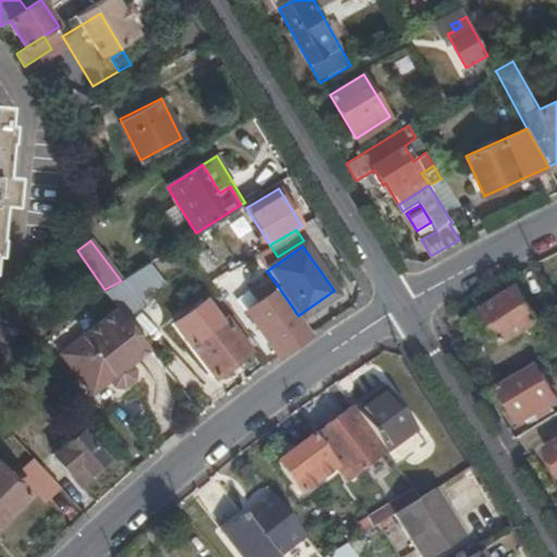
[(51,287),(41,277),(27,289),(37,300),(51,287)]
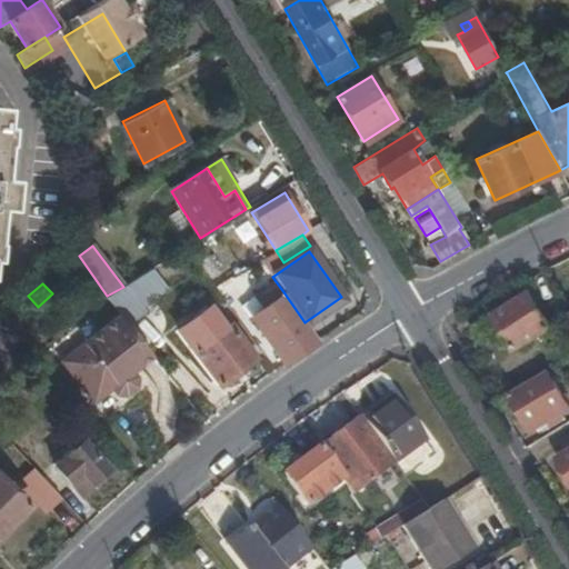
[(107,296),(107,297),(120,315),(123,319),(141,305),(125,285),(123,287),(107,296)]
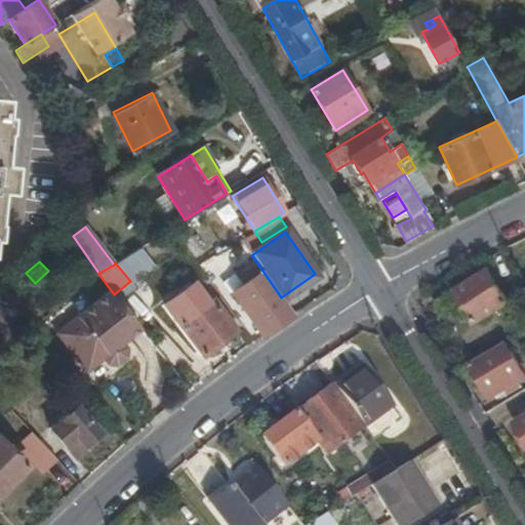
[(263,335),(293,314),(281,297),(263,271),(233,292),(245,310),(244,311),(263,335)]
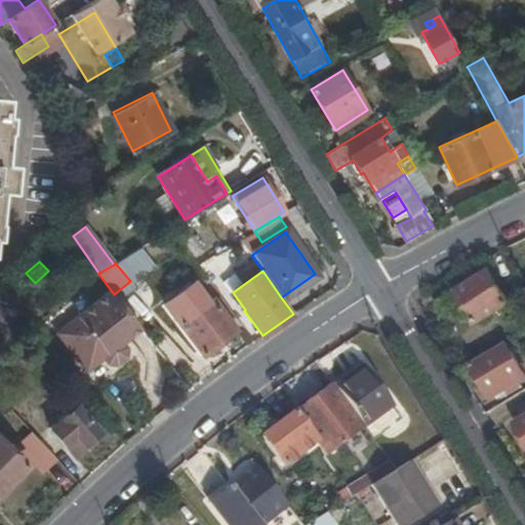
[(458,292),(478,322),(511,303),(491,271),(458,292)]
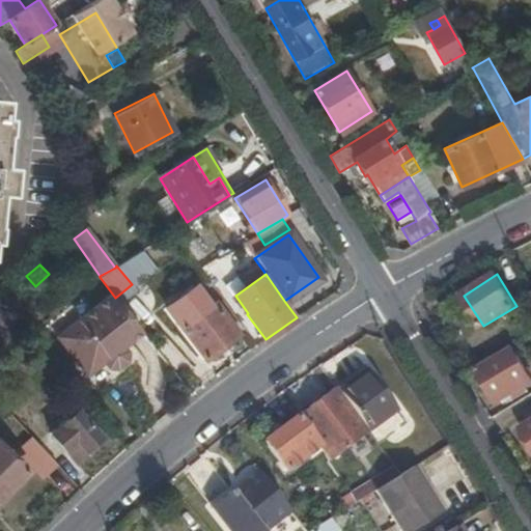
[(115,298),(112,294),(57,336),(87,374),(104,362),(109,368),(118,368),(128,362),(129,353),(123,346),(142,331),(115,298)]
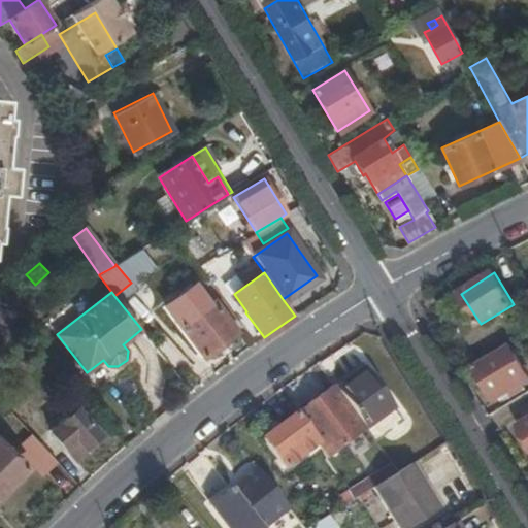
[(236,332),(212,301),(180,326),(203,356),(236,332)]
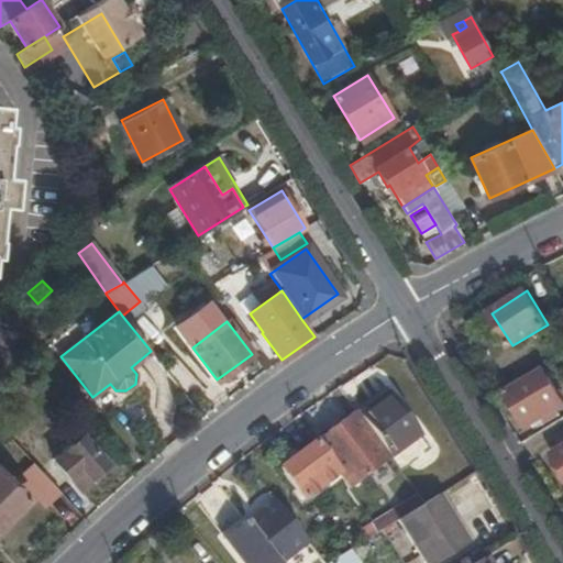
[(562,399),(544,367),(507,389),(529,427),(545,418),(548,422),(561,415),(559,409),(562,406),(562,399)]
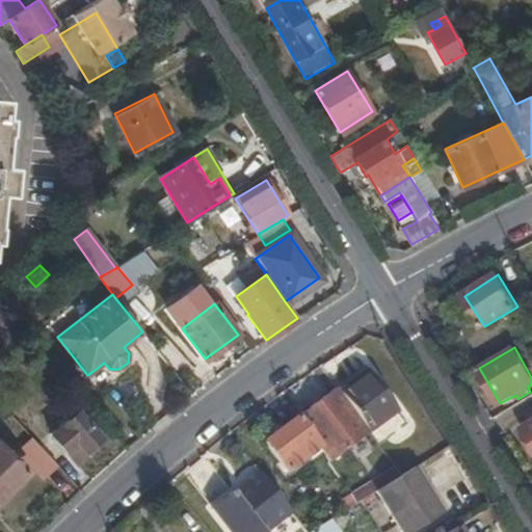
[(367,430),(371,435),(399,414),(368,371),(339,392),(367,430)]
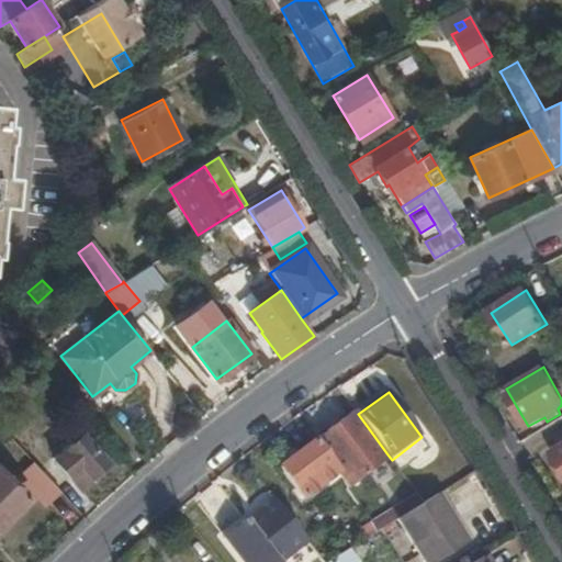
[(356,412),(314,441),(346,485),(388,454),(358,414),(356,412)]
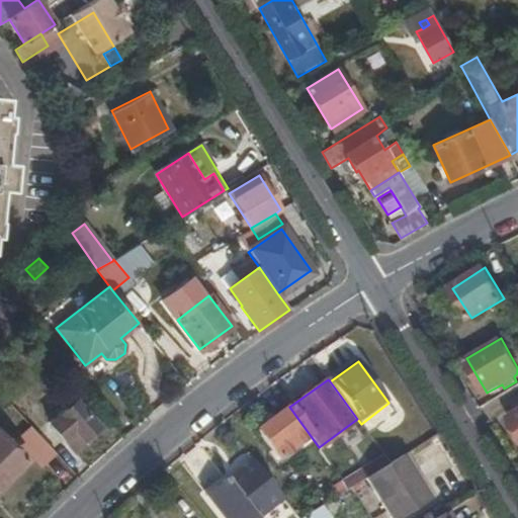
[(97,426),(74,400),(49,422),(72,448),(97,426)]
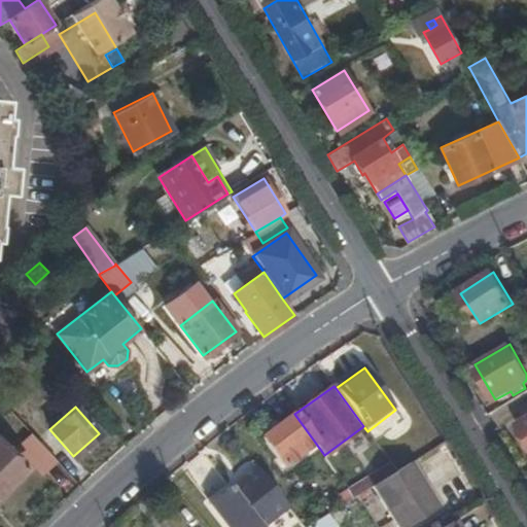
[(315,442),(294,415),(265,436),(284,464),(315,442)]
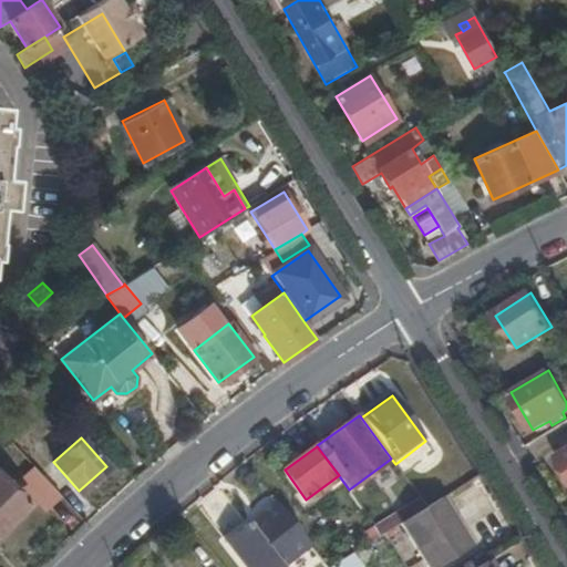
[(566,450),(557,456),(566,471),(566,450)]
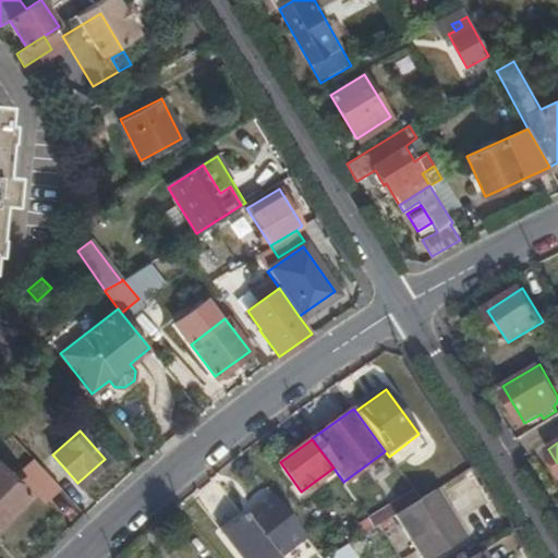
[(35,458),(17,471),(41,502),(59,489),(35,458)]
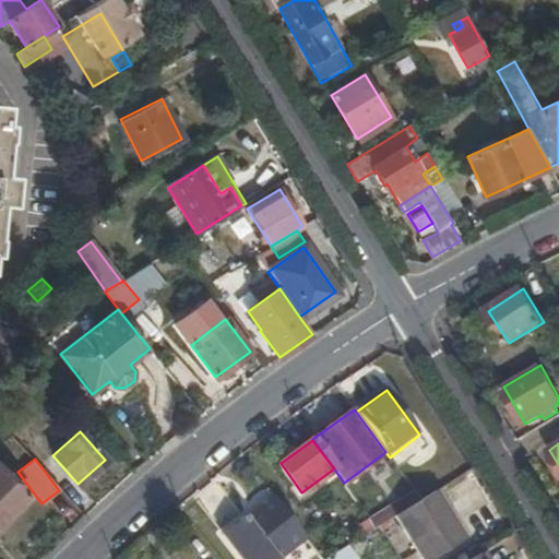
[(0,523),(26,497),(0,470),(0,523)]
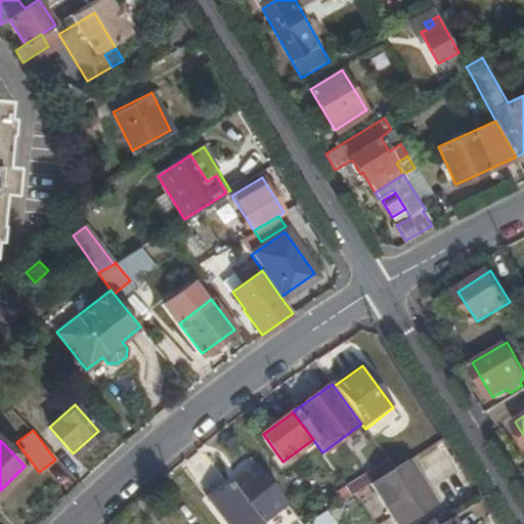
[(390,462),(374,473),(379,481),(395,470),(390,462)]
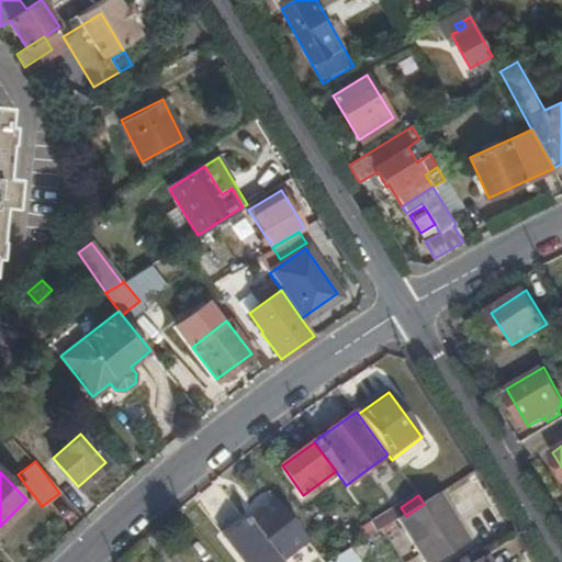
[(438,561),(469,543),(439,496),(424,504),(406,516),(397,521),(424,561),(438,561)]
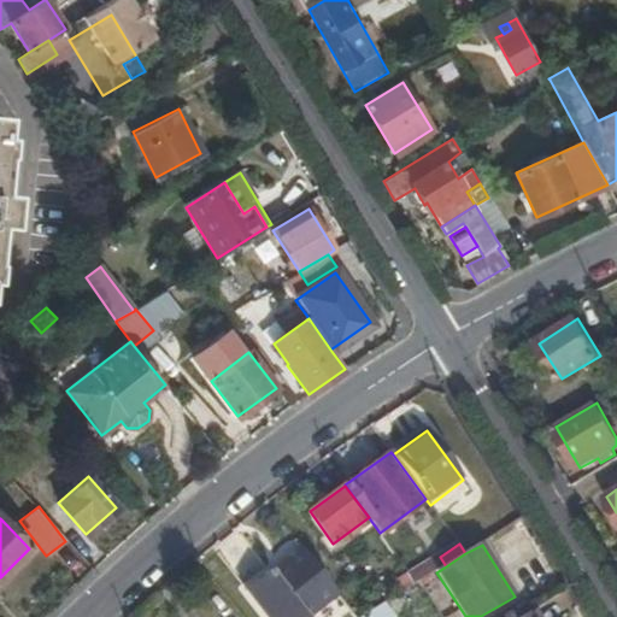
[(310,616),(339,594),(301,547),(281,563),(287,571),(277,579),(271,571),(247,589),(268,616),(310,616)]
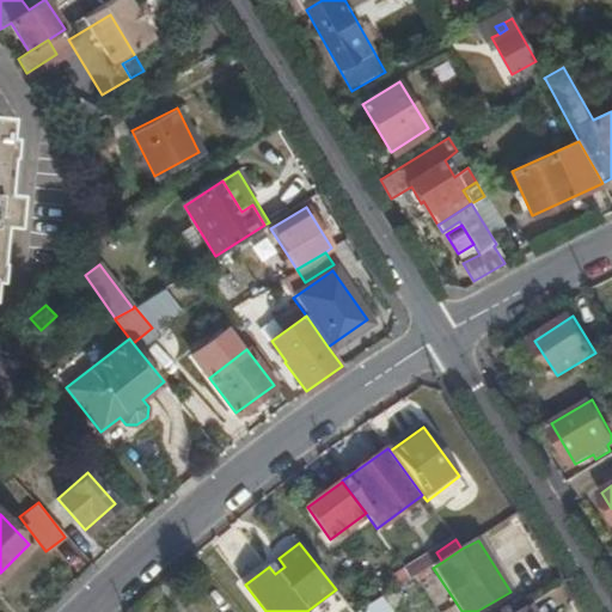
[(436,552),(407,569),(414,580),(433,568),(442,562),(436,552)]
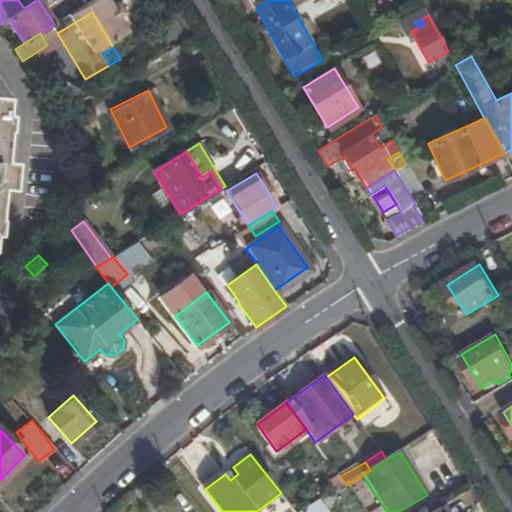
[(338,478),(343,486),(346,485),(340,476),(338,478)]
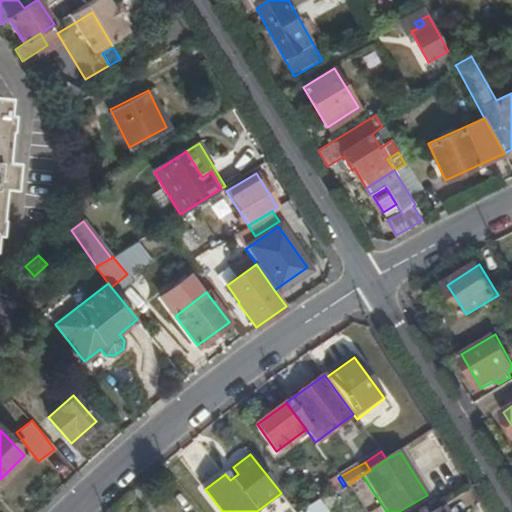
[(325,511),(315,499),(301,511),(325,511)]
